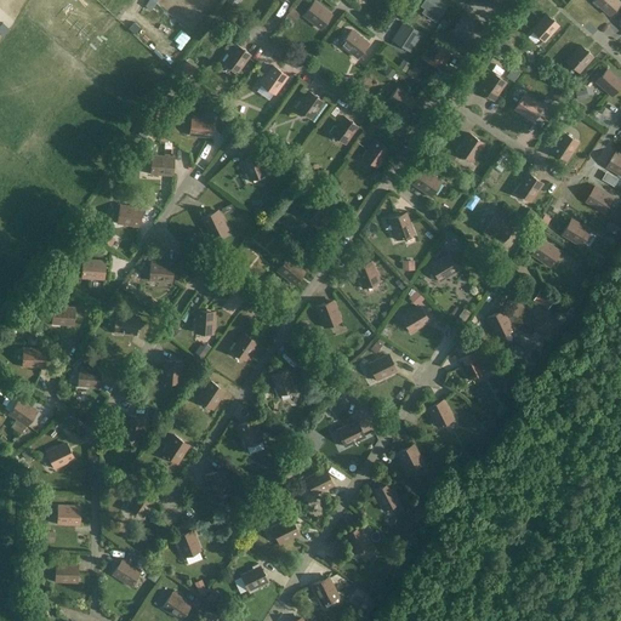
[(423,13),(437,22),(448,5),(439,0),(425,0),(421,6),(426,10),(423,13)]
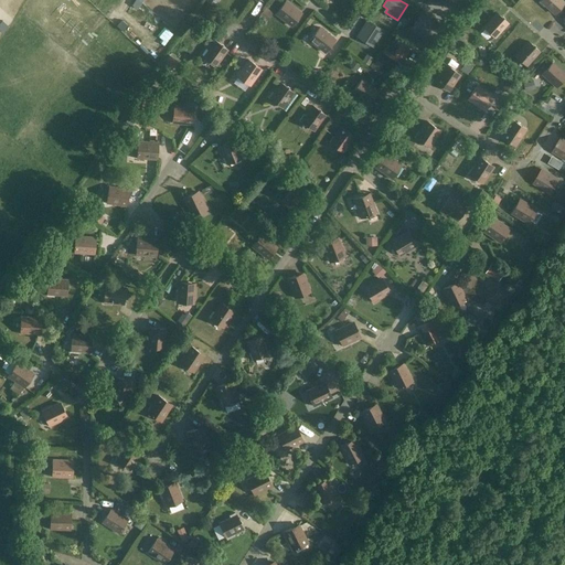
[(564,2),(562,0),(540,0),(540,1),(541,1),(539,2),(544,8),(545,6),(555,13),(564,2)]
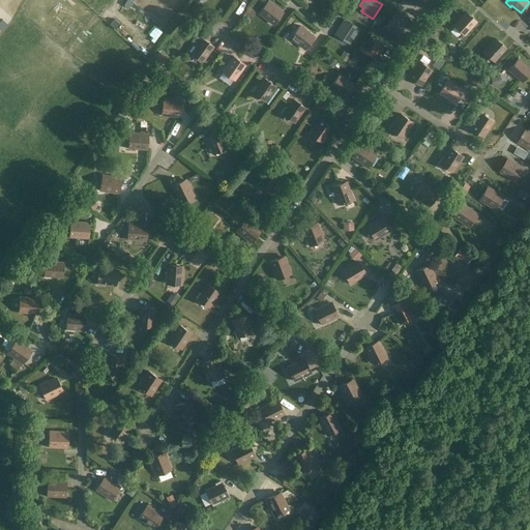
[(277,18),(282,11),(268,1),(258,13),(264,18),(264,17),(273,24),(278,19),(277,18)]
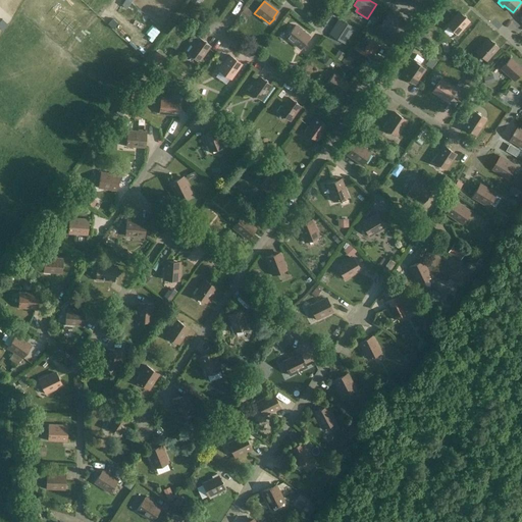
[(390,37),(403,19),(392,12),(380,30),(390,37)]
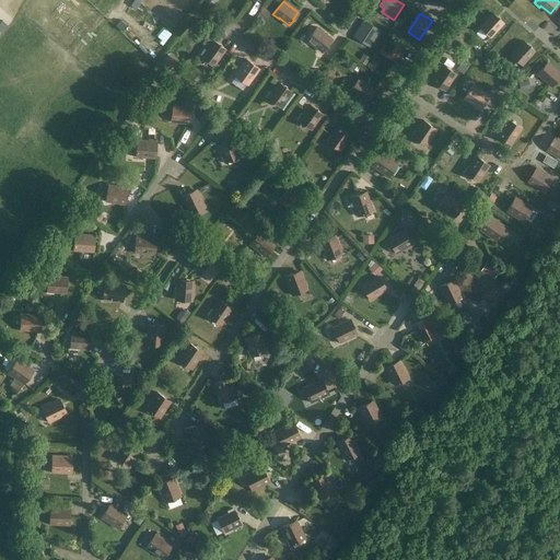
[(503,23),(492,13),(480,27),(491,37),(503,23)]
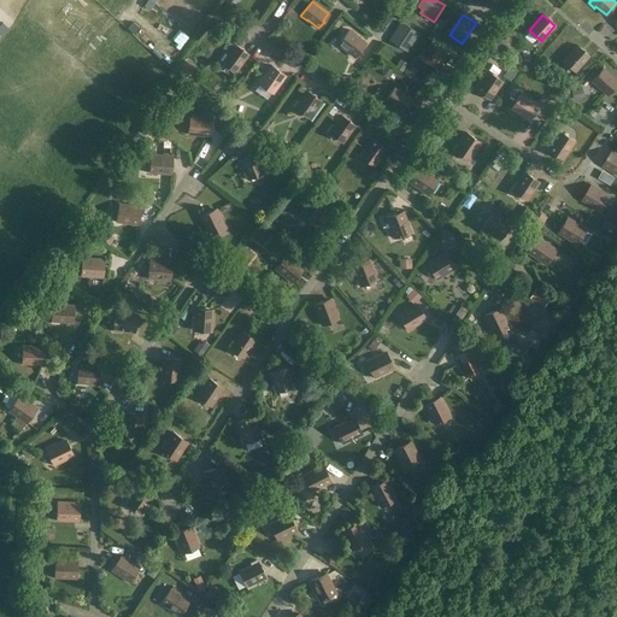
[(418,33),(401,23),(392,37),(409,48),(418,33)]
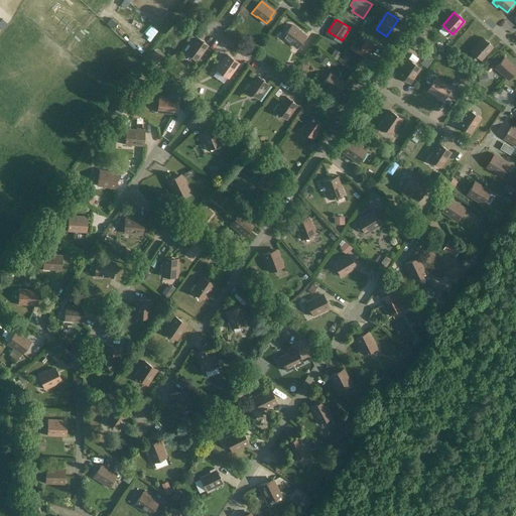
[(417,22),(413,28),(418,31),(421,26),(417,22)]
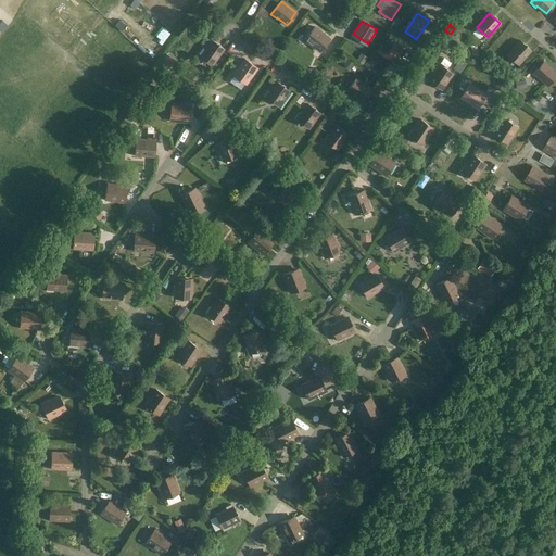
[(324,45),(329,38),(315,27),(304,40),(310,45),(311,43),(320,51),(325,46),(324,45)]
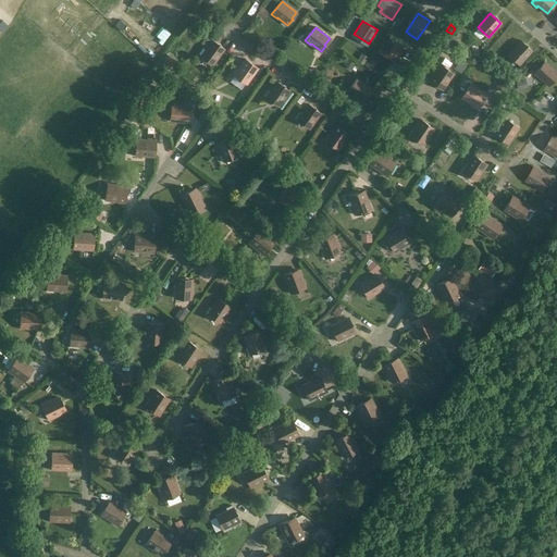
[(386,52),(396,58),(404,47),(391,38),(384,48),(382,46),(379,52),(384,56),(386,52)]
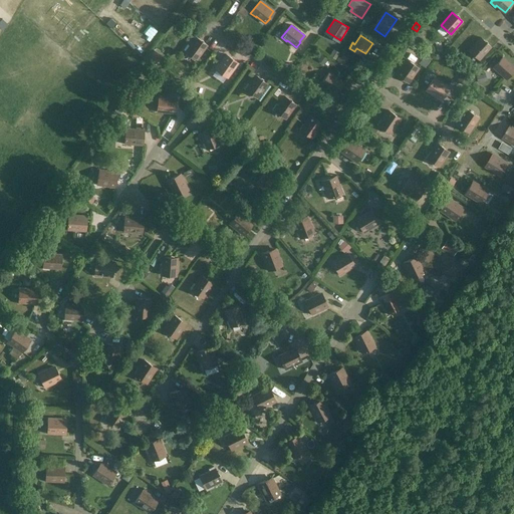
[(207,45),(196,37),(190,46),(188,45),(184,50),(197,59),(207,45)]
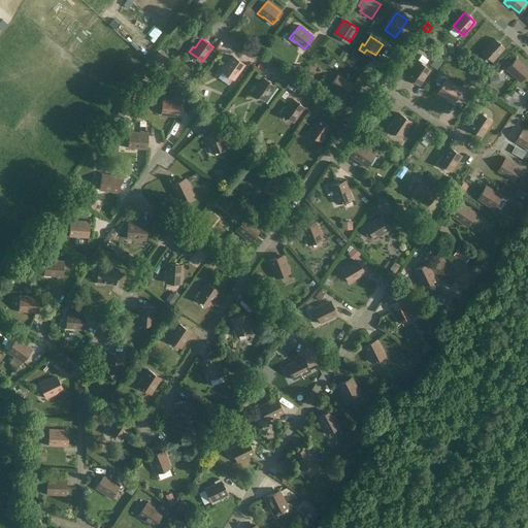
[(504,47),(494,38),(482,52),(492,62),(504,47)]
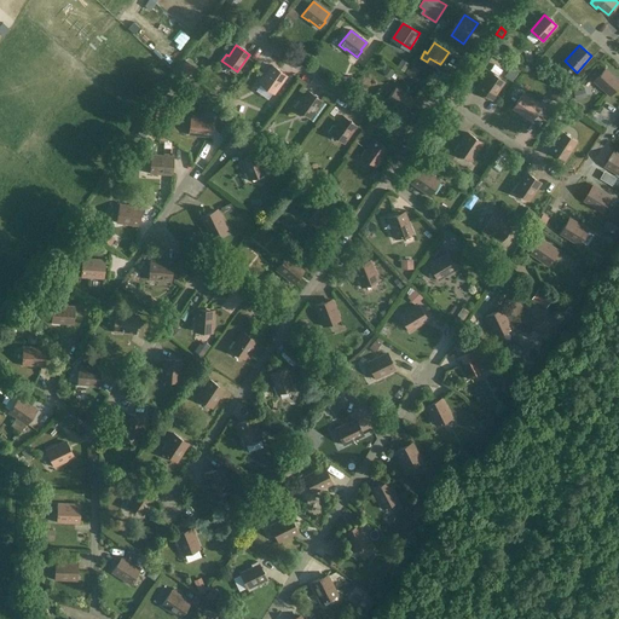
[(409,63),(401,59),(397,67),(403,70),(409,63)]
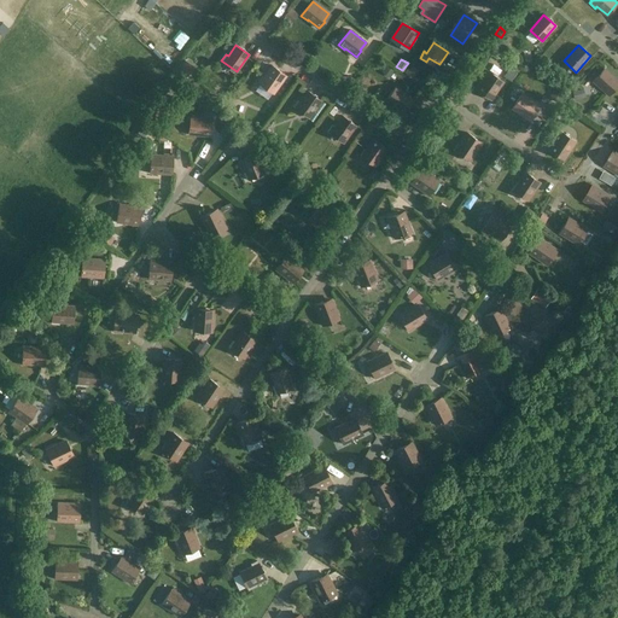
[(512,80),(522,66),(514,62),(506,75),(512,80)]
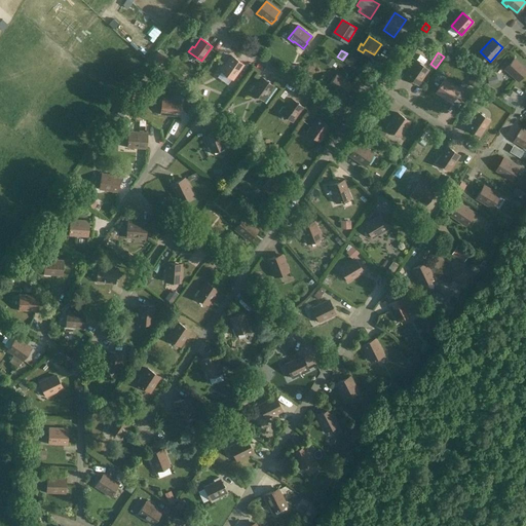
[(231,55),(224,65),(220,70),(233,79),(242,66),(236,61),(237,60),(231,55)]
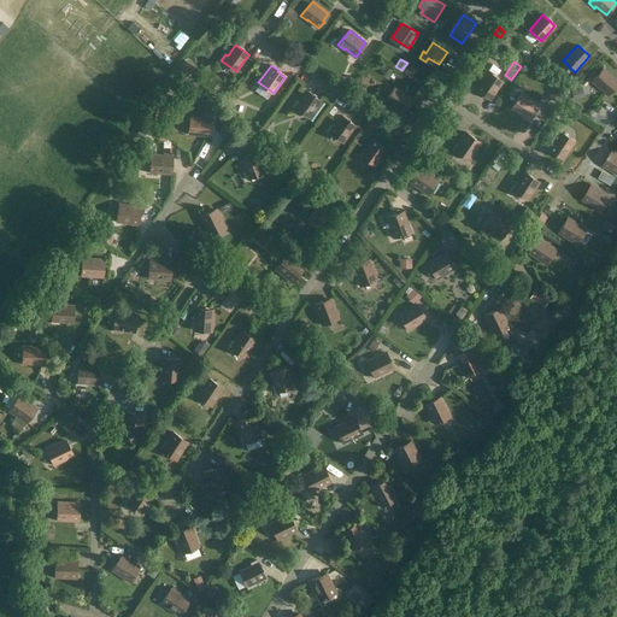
[(616,84),(616,81),(603,69),(592,81),(607,95),(616,84)]
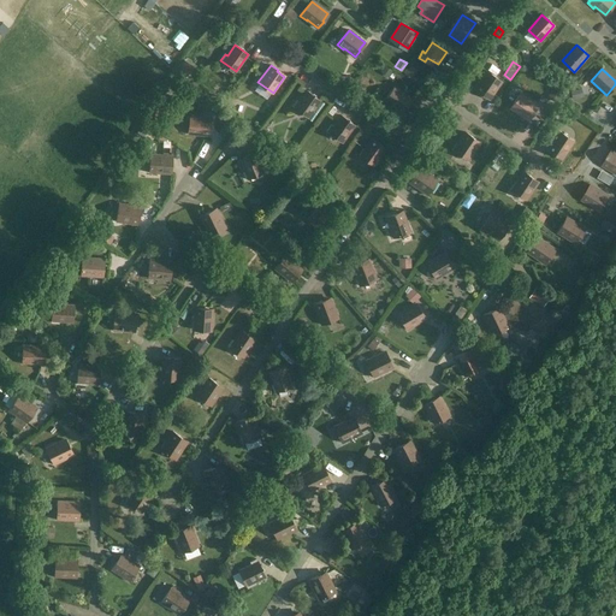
[(490,98),(502,81),(486,70),(481,77),(483,77),(475,89),(483,94),(483,93),(490,98)]
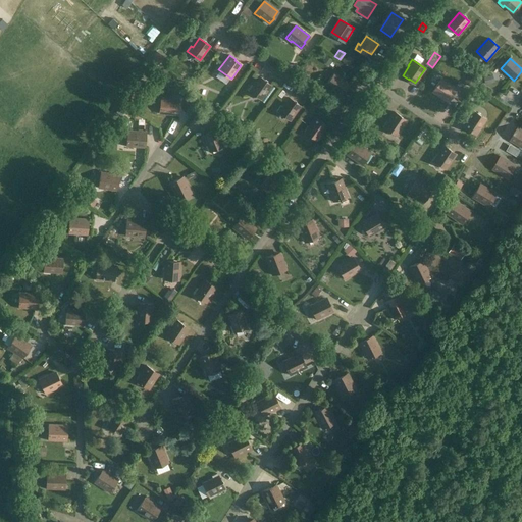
[(344,90),(348,84),(334,73),(324,86),(330,90),(330,89),(340,96),(345,91),(344,90)]
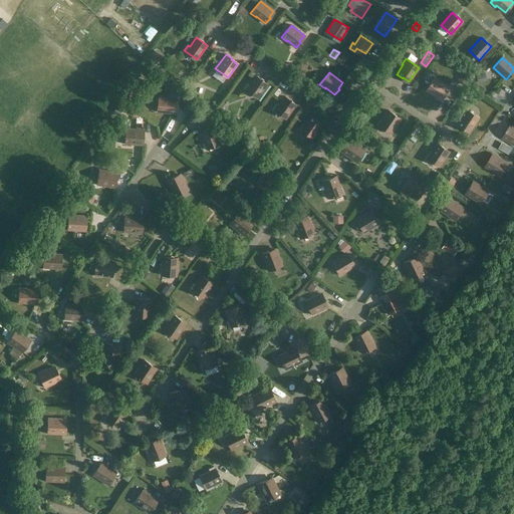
[(249,85),(248,83),(244,88),(257,98),(267,83),(256,75),(249,85)]
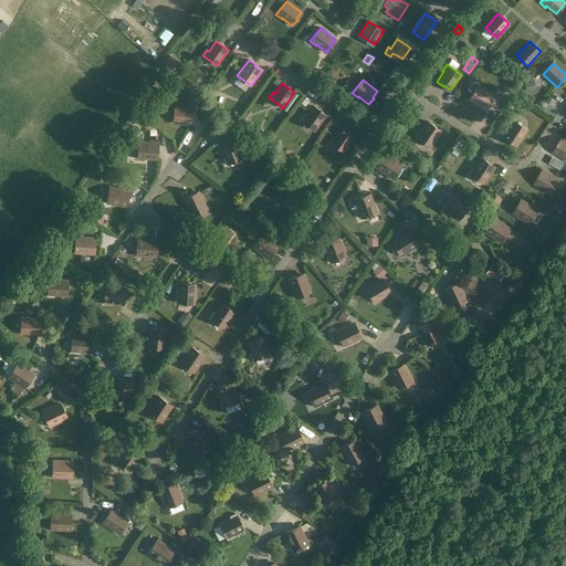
[(489,103),(493,96),(478,86),(468,100),(474,104),(474,103),(485,111),(490,104),(489,103)]
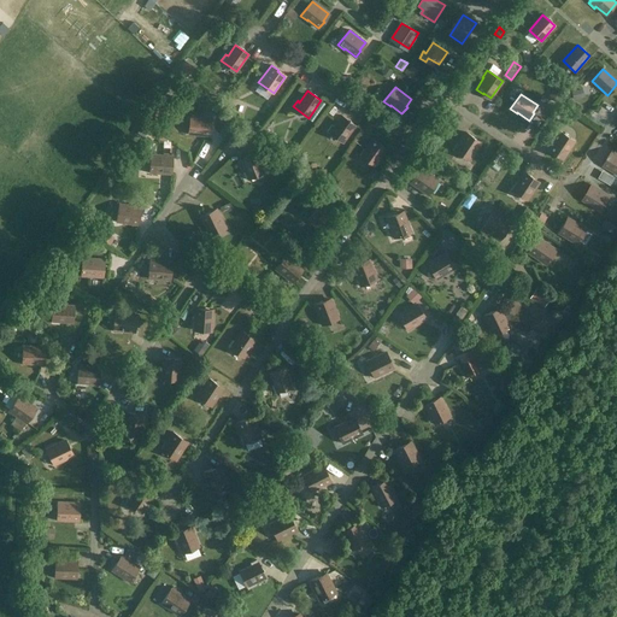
[(563,104),(558,112),(565,116),(570,107),(563,104)]
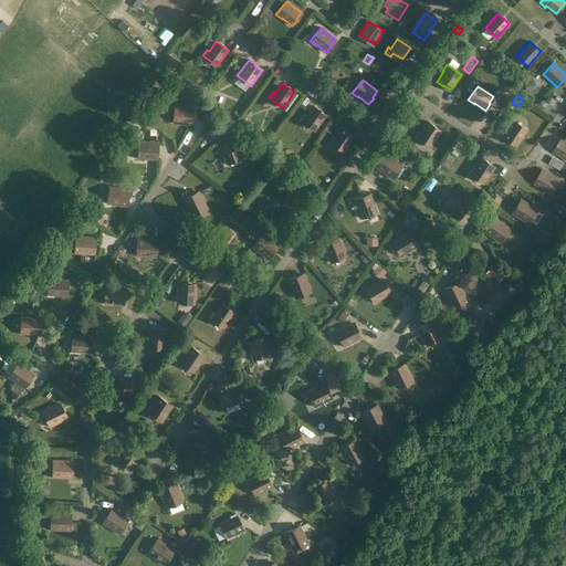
[(173,122),(173,124),(180,124),(180,123),(192,125),(194,116),(197,117),(198,104),(187,102),(186,107),(175,106),(173,122)]
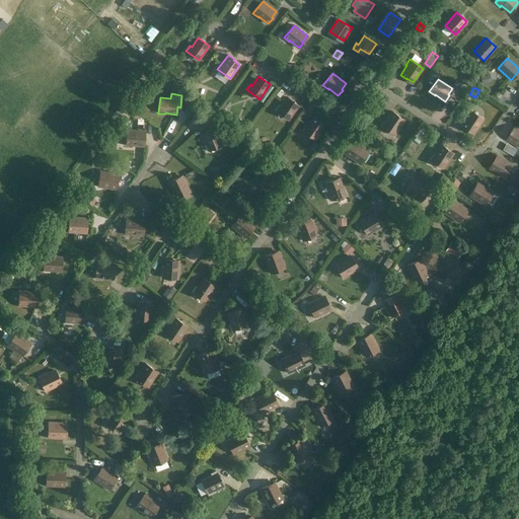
[(187,97),(191,102),(196,105),(198,103),(190,94),(187,97)]
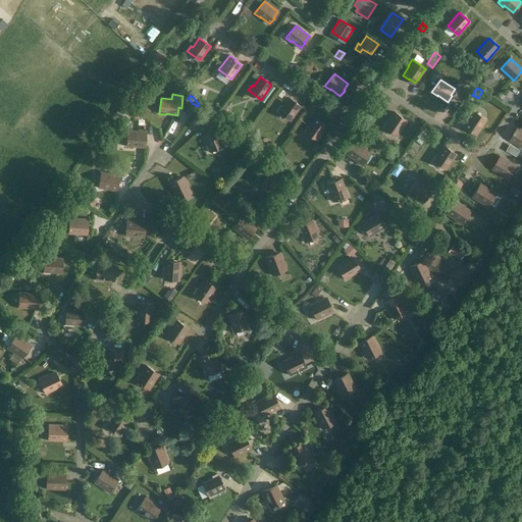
[(282,107),(280,106),(277,111),(290,120),(301,106),(290,98),(282,107)]
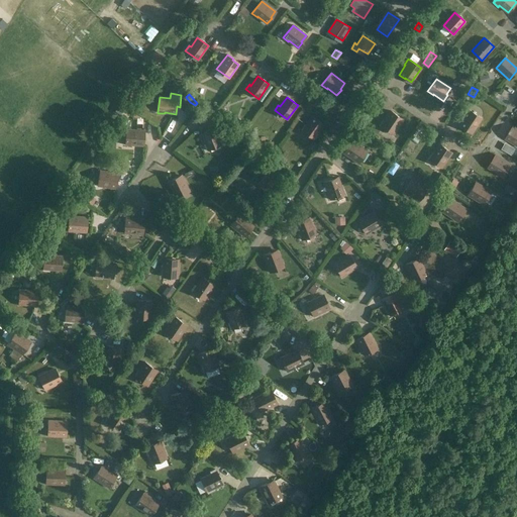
[(473,132),(482,118),(469,109),(464,115),(466,116),(459,125),(466,129),(466,128),(473,132)]
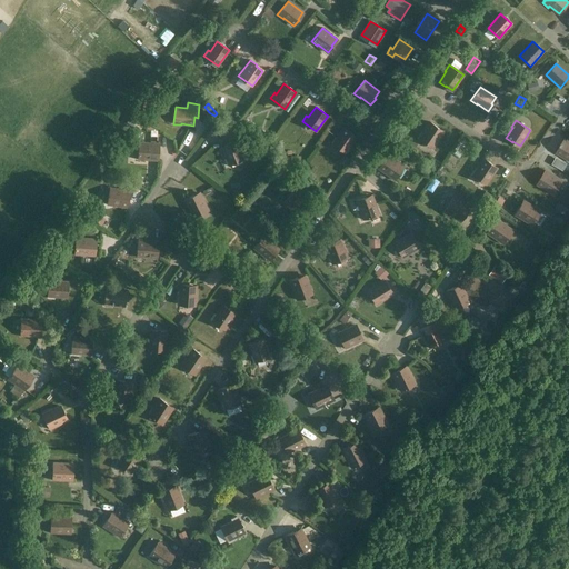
[(432,148),(442,132),(436,128),(437,127),(430,122),(422,132),(418,138),(432,148)]
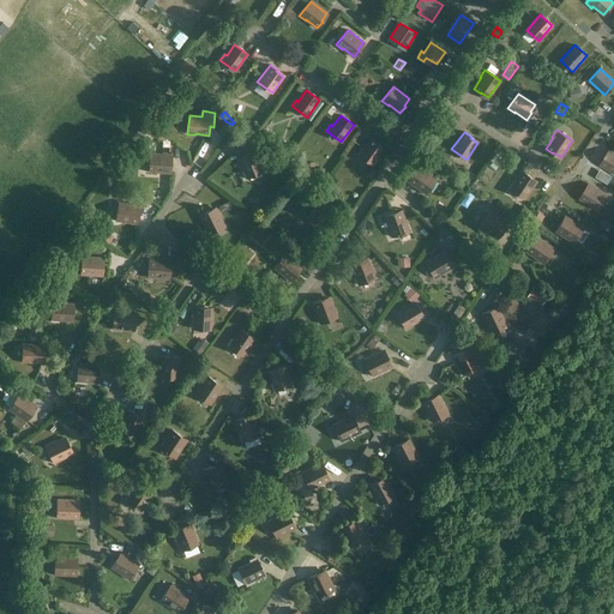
[(372,137),(363,149),(362,148),(357,155),(373,166),(385,149),(378,144),(379,143),(372,137)]
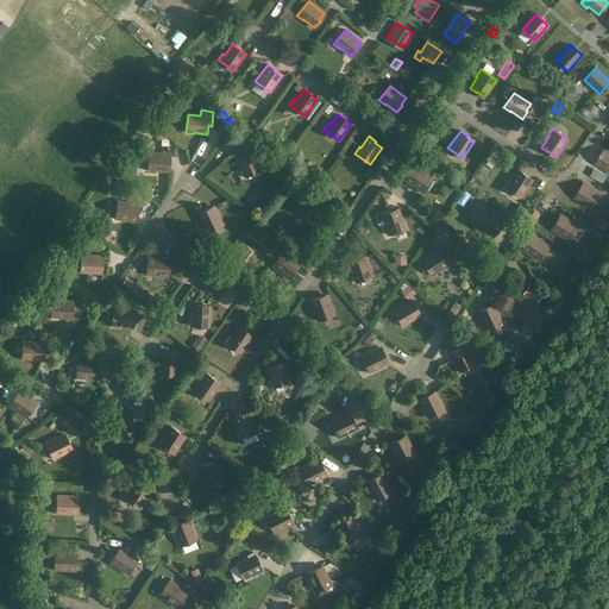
[(289,143),(272,137),(269,145),(287,151),(289,143)]
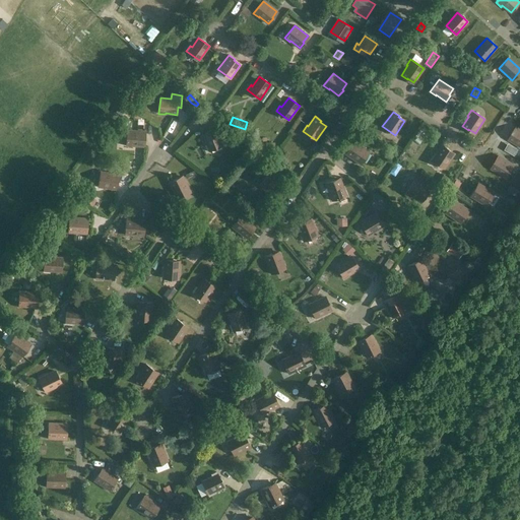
[(519,147),(519,128),(517,127),(513,133),(512,133),(509,139),(519,145),(518,146),(519,147)]
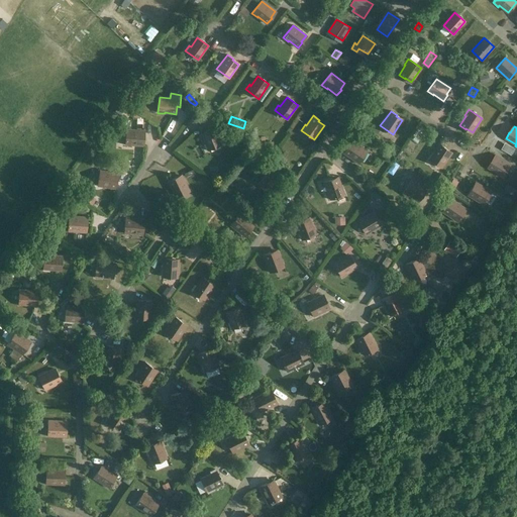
[(201,133),(206,144),(204,144),(206,150),(221,144),(214,128),(201,133)]
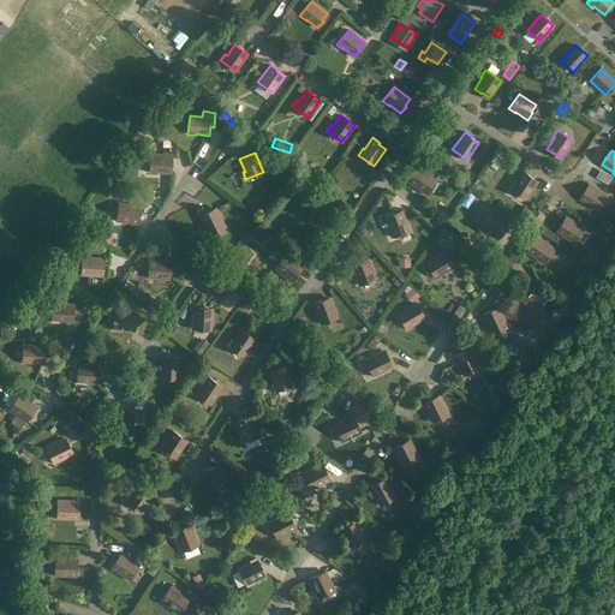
[(171,173),(172,165),(171,165),(171,155),(150,154),(149,173),(157,173),(157,172),(171,173)]
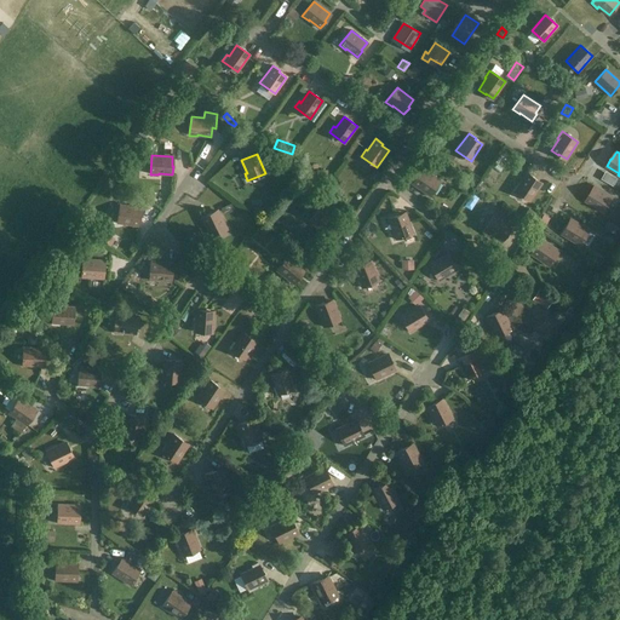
[(430,196),(441,181),(424,170),(418,177),(417,176),(412,183),(424,191),(423,193),(430,196)]
